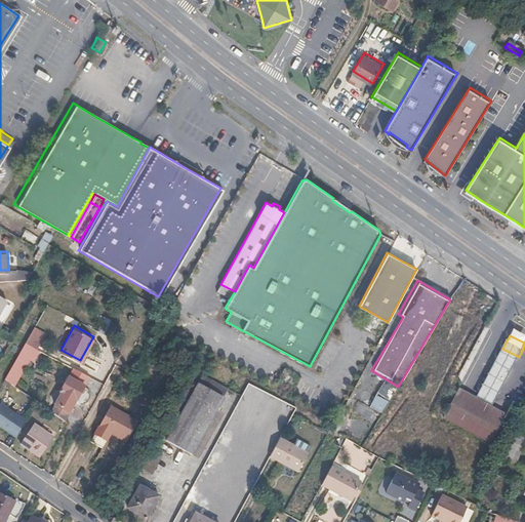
[(497,360),(513,368),(519,357),(502,349),(497,360)]
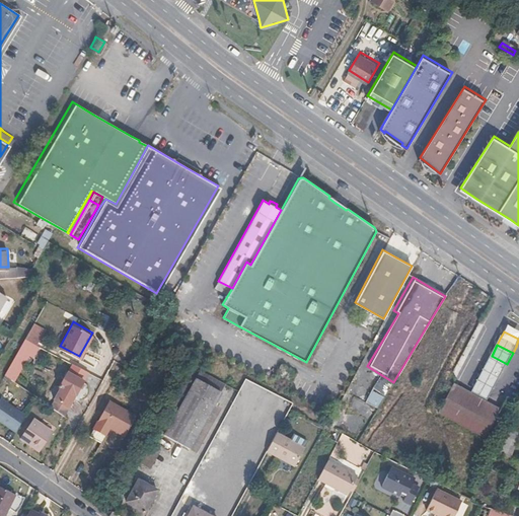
[(486,366),(502,374),(507,364),(492,356),(486,366)]
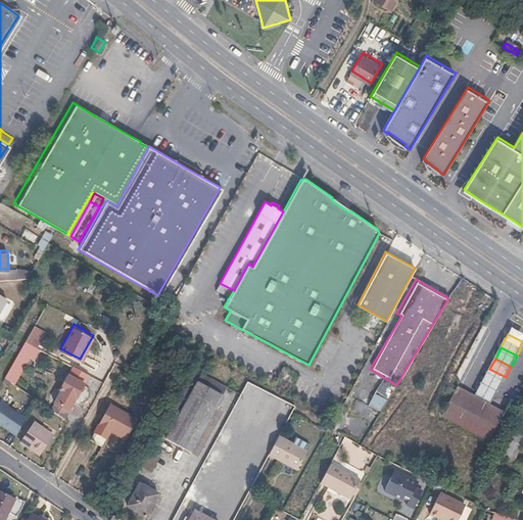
[(293,380),(295,375),(285,369),(282,374),(293,380)]
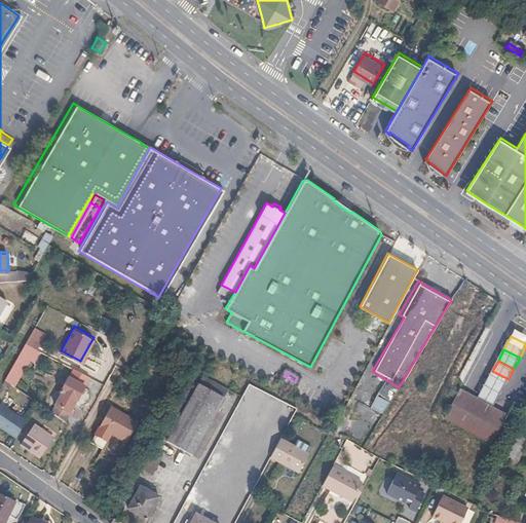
[(487,382),(502,391),(509,379),(492,371),(487,382)]
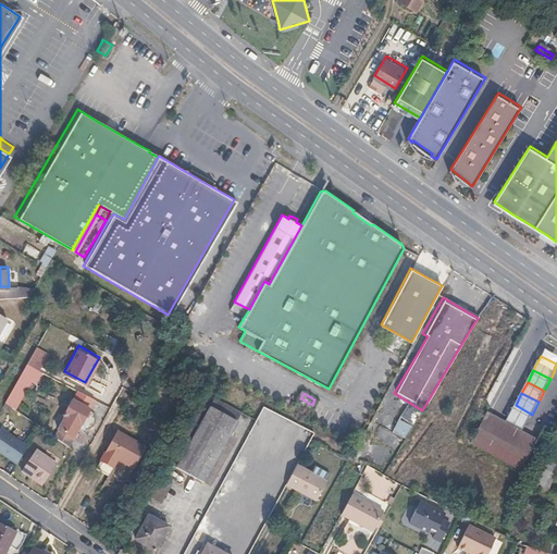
[(73,396),(71,399),(74,403),(60,427),(75,435),(91,408),(73,396)]
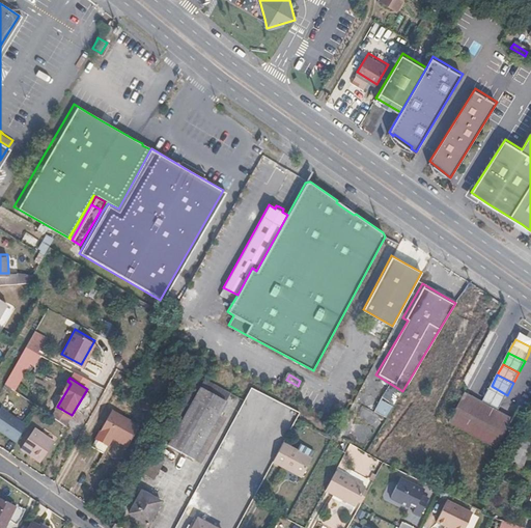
[(193,455),(224,400),(198,385),(167,440),(193,455)]
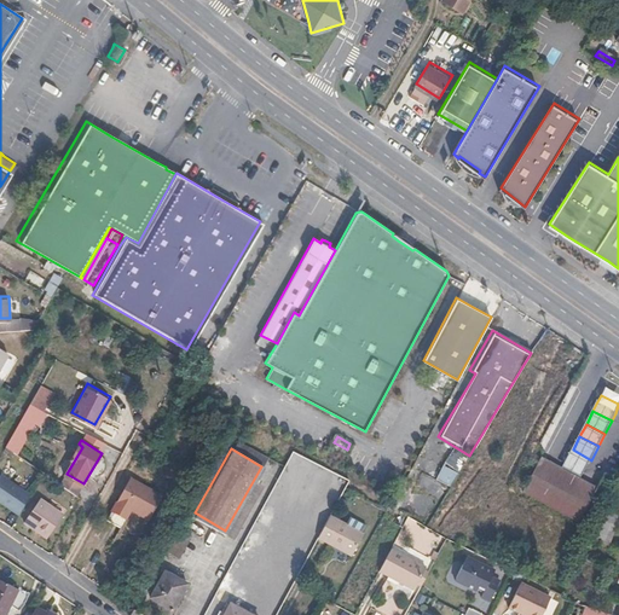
[(301,465),(306,458),(291,450),(287,458),(301,465)]
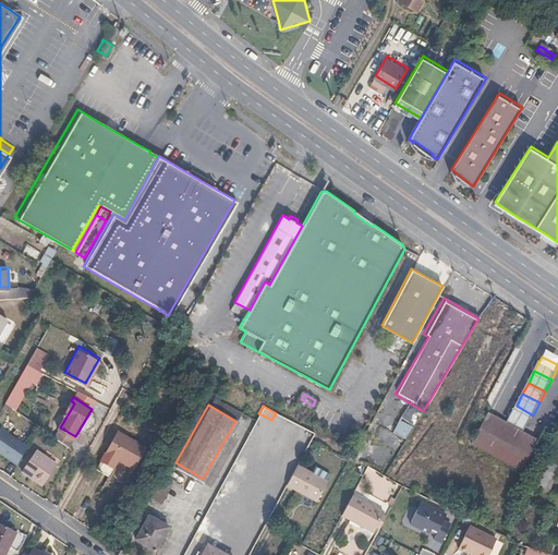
[(510,418),(528,426),(533,415),(517,406),(510,418)]
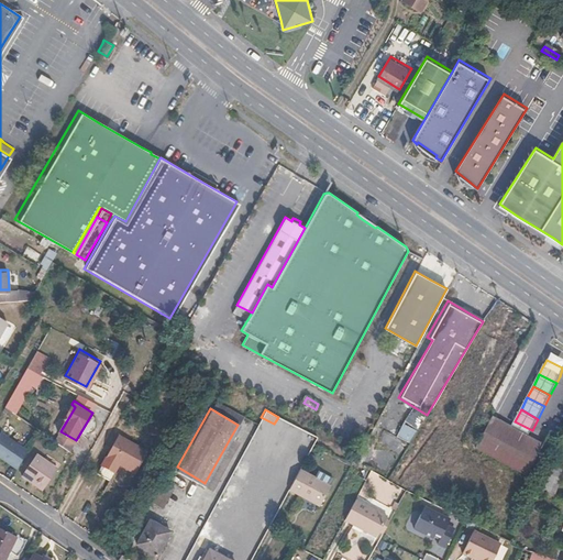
[(543,442),(492,416),(475,448),(527,474),(543,442)]
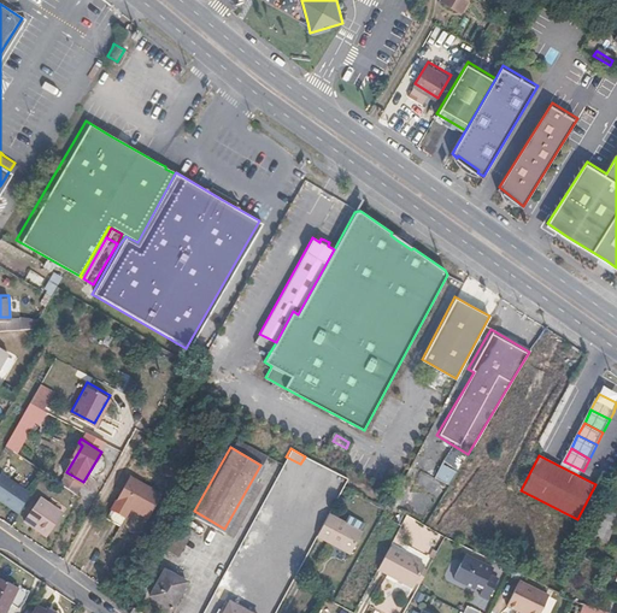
[(0,501),(19,513),(31,493),(0,475),(0,501)]
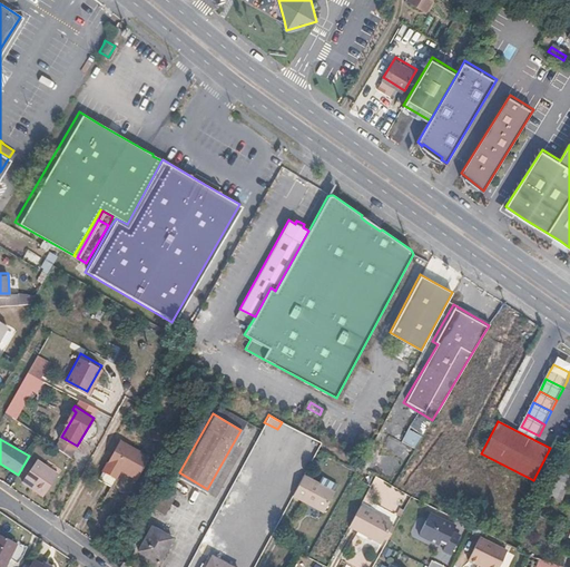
[(118,441),(94,486),(107,492),(119,470),(136,479),(147,457),(118,441)]
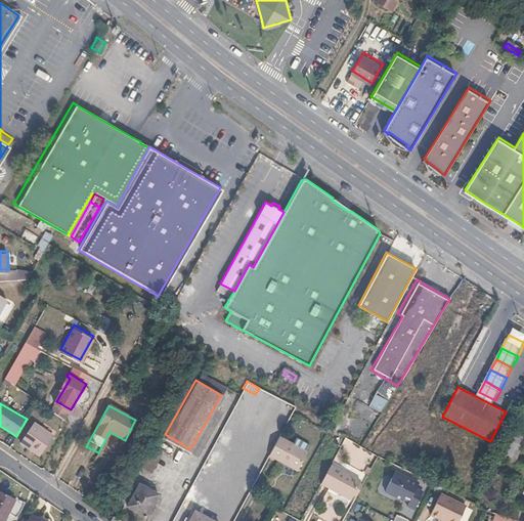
[(18,440),(38,454),(52,434),(33,421),(18,440)]
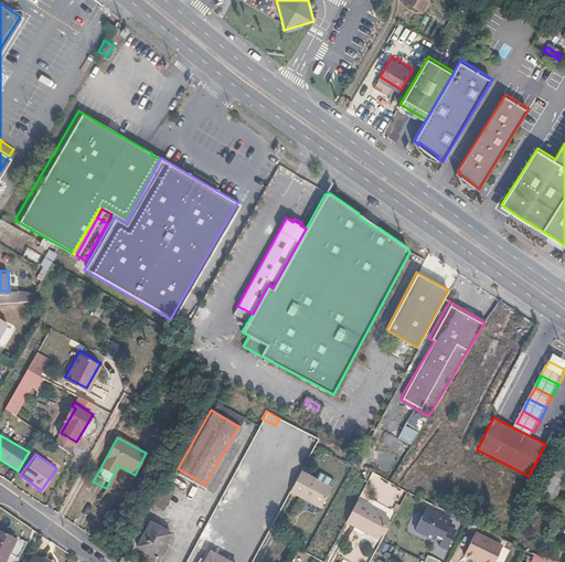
[(333,486),(304,468),(291,488),(322,506),(333,486)]
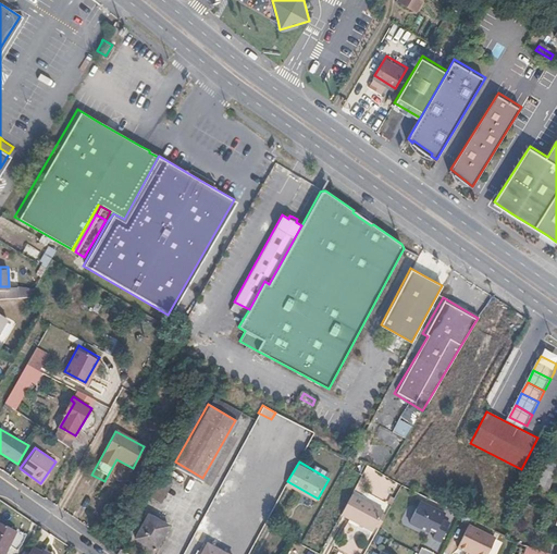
[(555,474),(541,467),(537,474),(552,480),(555,474)]
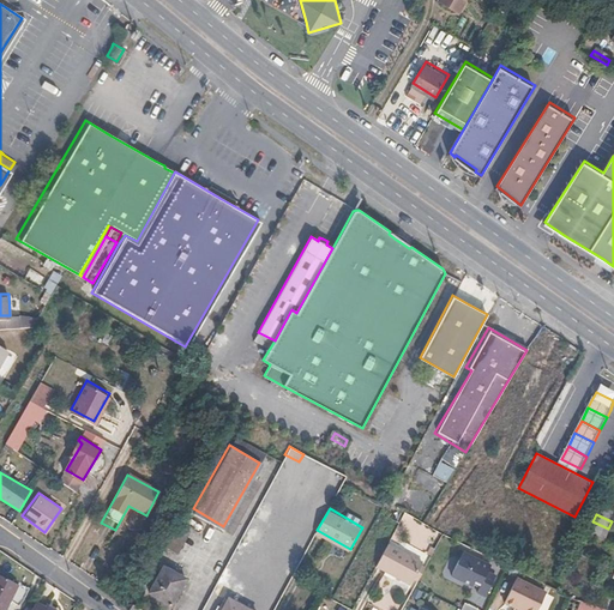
[(415,580),(417,581),(425,568),(421,567),(423,562),(389,543),(375,568),(411,586),(415,580)]
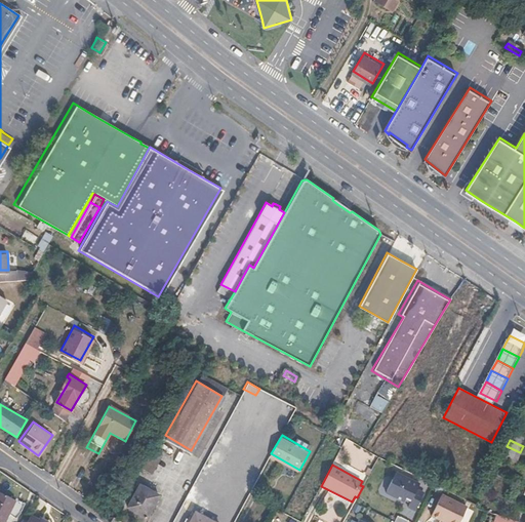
[(417,490),(419,485),(395,474),(386,493),(404,503),(406,497),(411,499),(408,507),(415,511),(425,493),(417,490)]
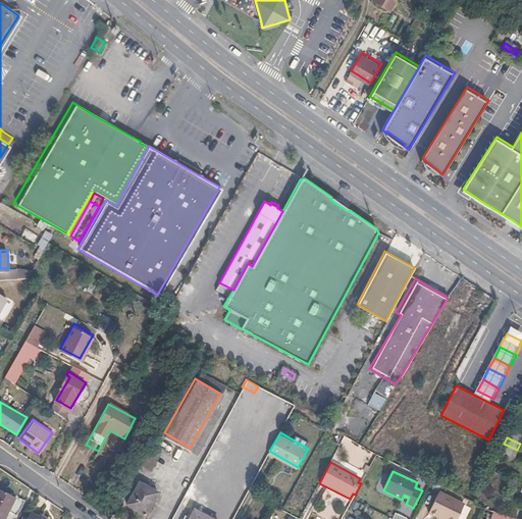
[(139,479),(125,500),(145,511),(157,488),(139,479)]
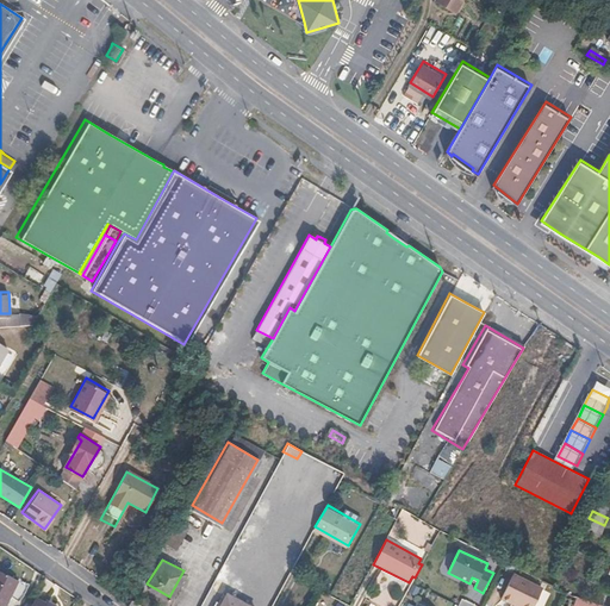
[(0,566),(0,603),(5,605),(19,576),(0,566)]
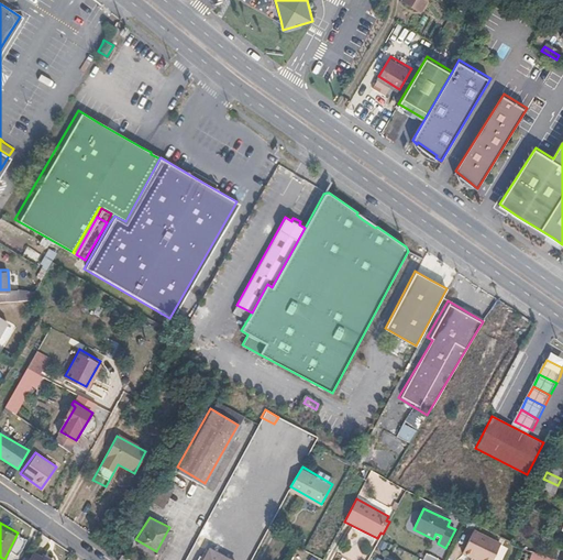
[(476,530),(465,555),(477,559),(496,559),(505,544),(476,530)]
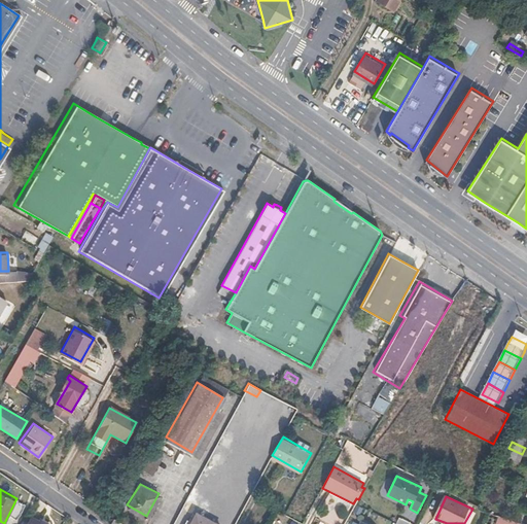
[(221,523),(222,523),(198,510),(189,523),(221,523)]
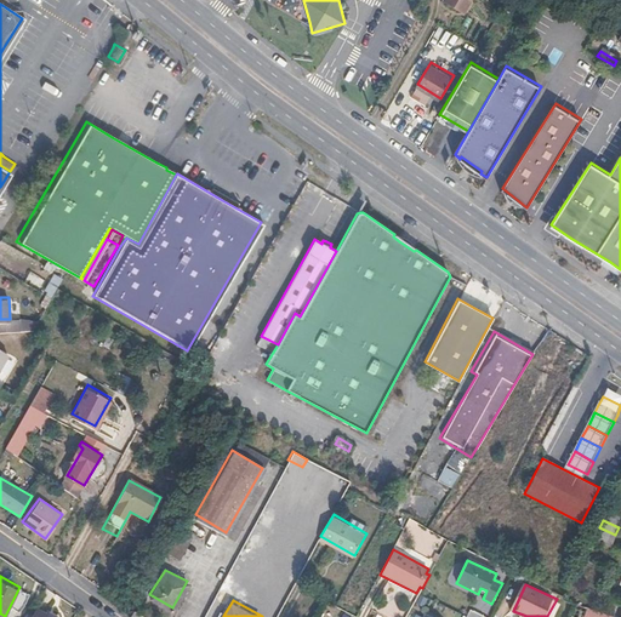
[(58,616),(36,606),(32,616),(58,616)]
